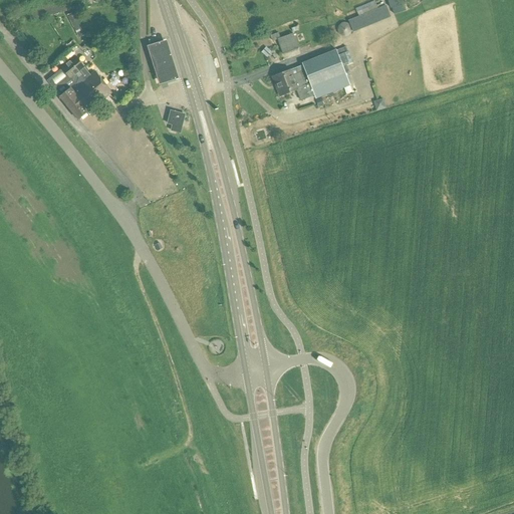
[(52,0),(27,7),(20,9),(25,22),(67,11),(74,9),(71,0),(52,0)]
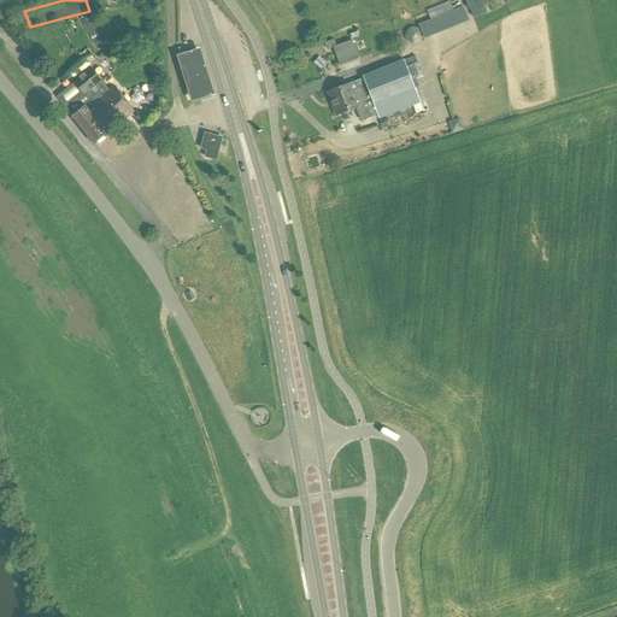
[(430,19),(418,25),(423,39),(469,21),(463,6),(453,10),(430,19)]
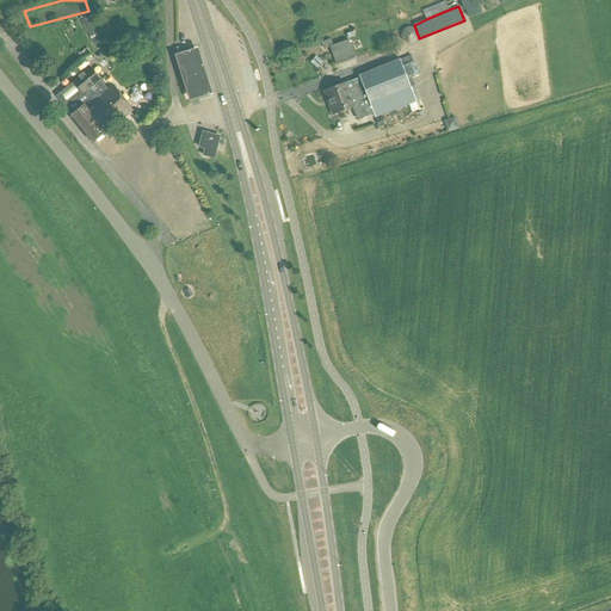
[(407,42),(408,43),(409,43),(411,43),(412,43),(413,42),(414,42),(414,41),(415,41),(415,39),(417,38),(417,37),(417,36),(417,35),(417,34),(417,32),(415,31),(415,30),(414,30),(413,29),(412,29),(411,28),(409,28),(408,29),(407,29),(406,29),(406,30),(405,30),(403,31),(402,32),(402,34),(402,35),(402,36),(402,37),(402,38),(403,38),(403,39),(405,41),(405,42),(406,42),(407,42)]
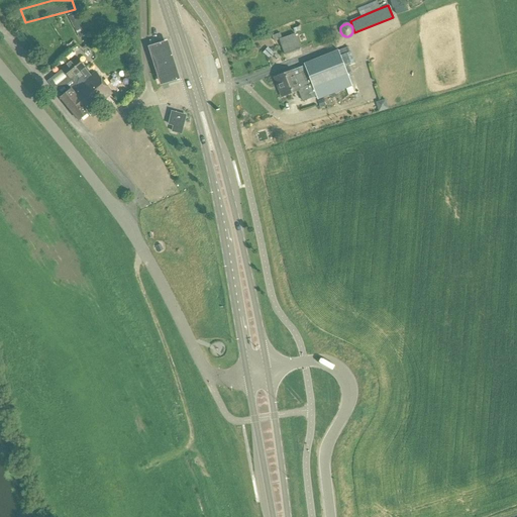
[(281,32),(272,35),(274,41),(280,39),(285,54),(301,48),(295,33),(283,37),(281,32)]
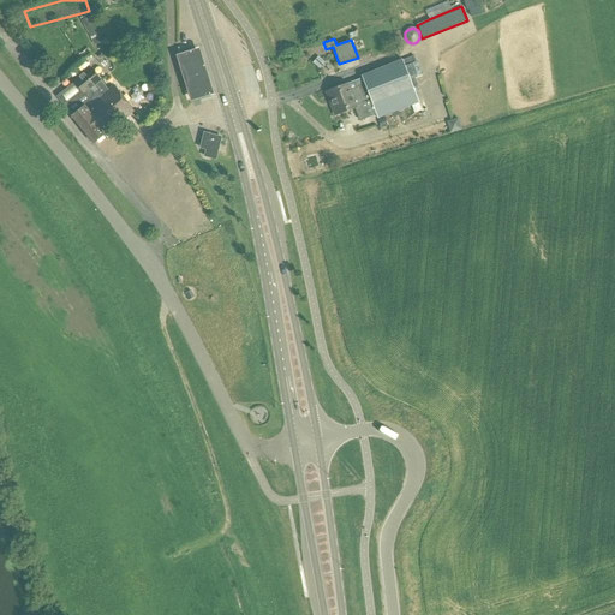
[(117,53),(112,43),(102,48),(106,58),(117,53)]
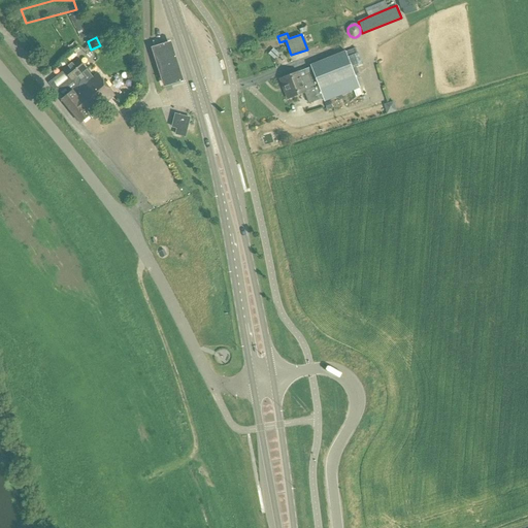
[(170,37),(152,43),(165,83),(184,76),(170,37)]
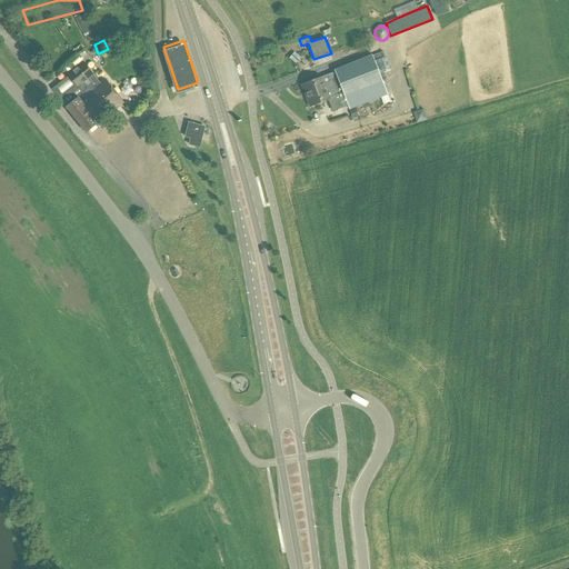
[(382,52),(372,56),(372,55),(336,69),(336,71),(302,85),(311,106),(329,99),(333,111),(349,106),(350,109),(388,95),(382,81),(387,79),(385,72),(390,69),(386,57),(385,57),(382,52)]
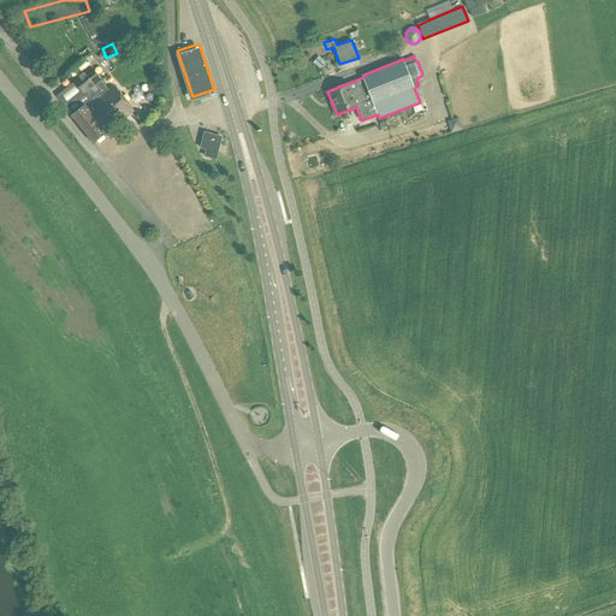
[(73,81),(81,90),(83,93),(100,80),(90,67),(73,81)]
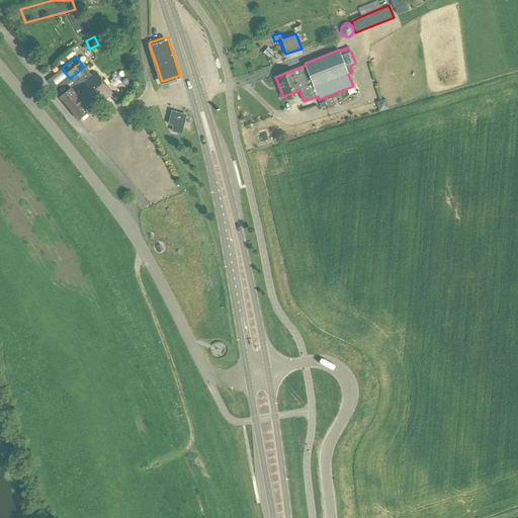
[(90,75),(84,67),(70,78),(68,76),(53,88),(78,119),(110,92),(93,72),(90,75)]
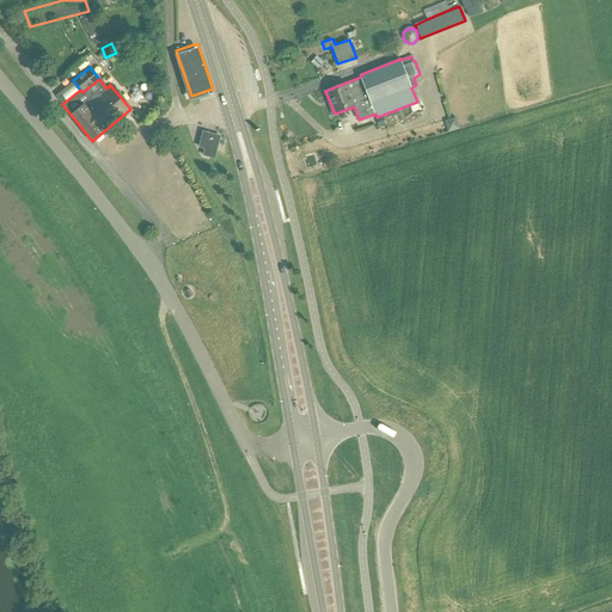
[(447,132),(459,128),(456,117),(445,120),(447,132)]
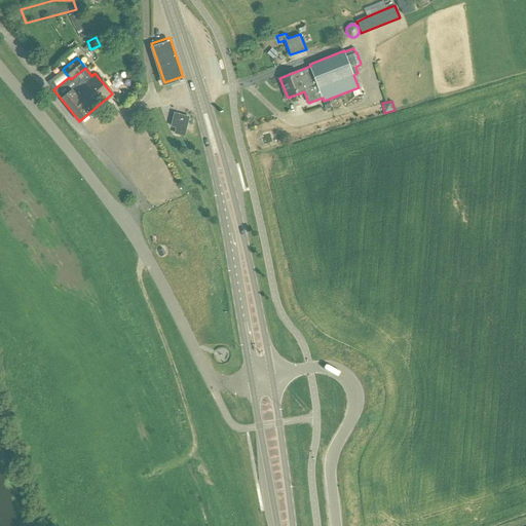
[(175,111),(172,124),(177,125),(175,132),(184,134),(189,115),(175,111)]
